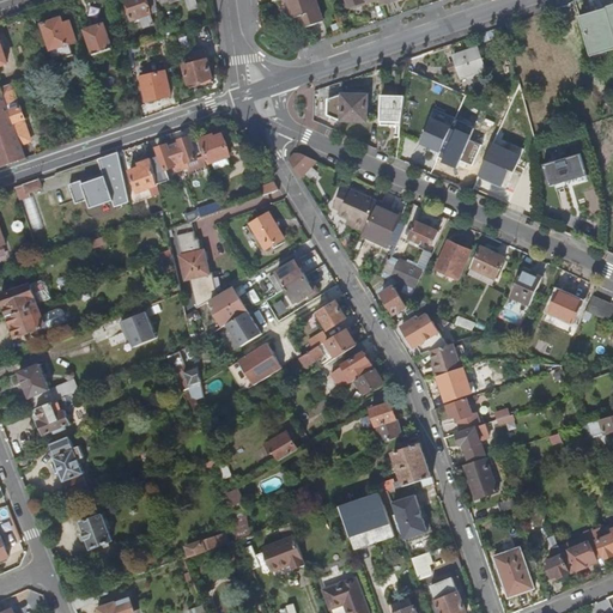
[(127,0),(133,22),(151,14),(159,13),(156,0),(127,0)]
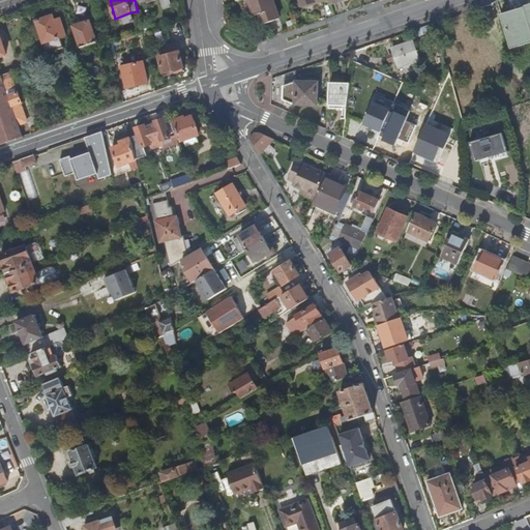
[(160,0),(164,10),(168,9),(171,4),(170,0),(160,0)]
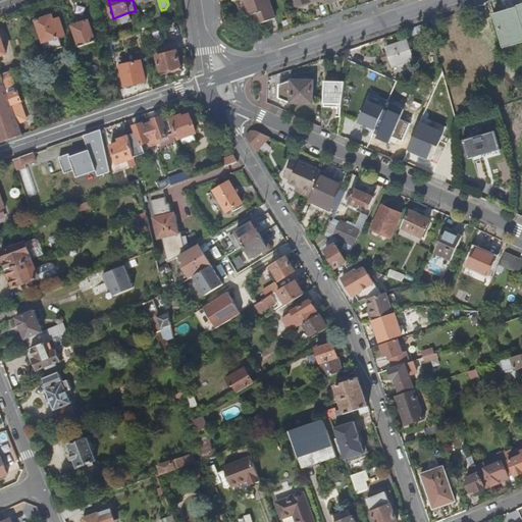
[(275,18),(268,0),(242,0),(249,16),(256,14),(259,24),(275,18)]
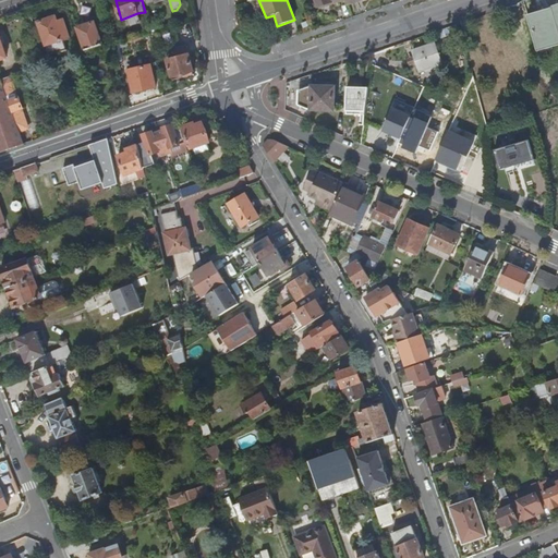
[(34,24),(28,11),(21,13),(26,27),(34,24)]
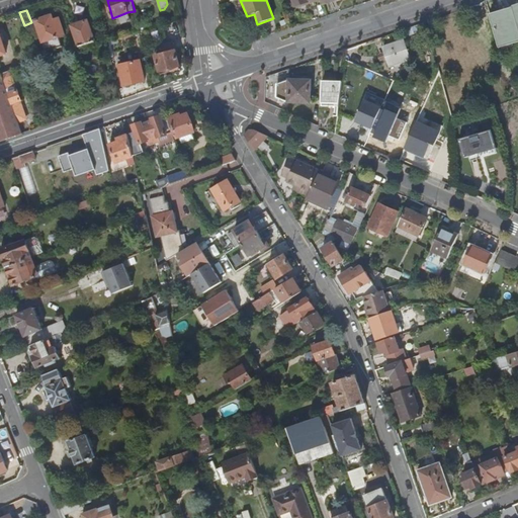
[(54,20),(52,15),(36,21),(48,52),(63,47),(60,36),(65,34),(60,18),(54,20)]
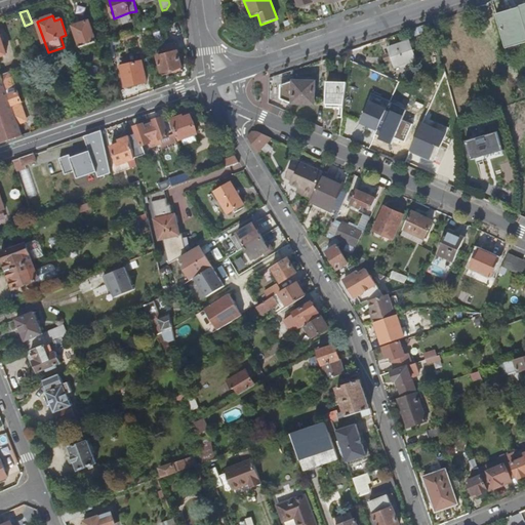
[(89,21),(74,26),(81,47),(97,42),(89,21)]
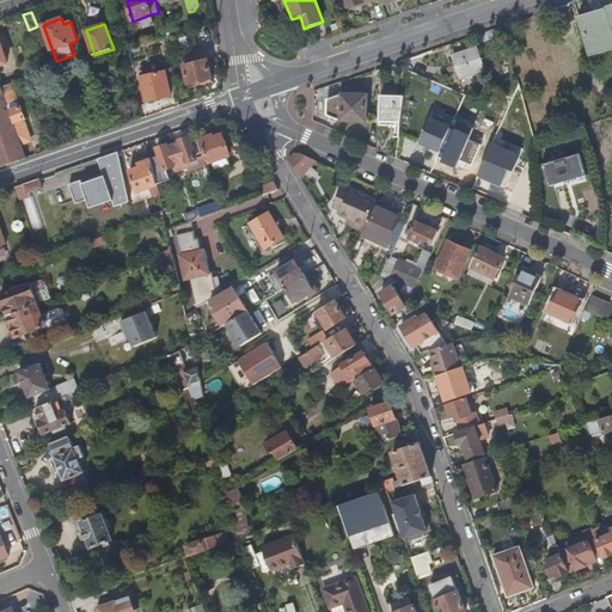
[(477,47),(453,56),(460,78),(485,69),(477,47)]
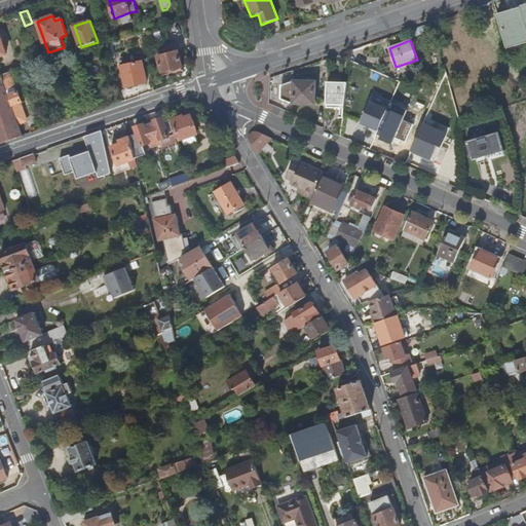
[(165,54),(158,57),(163,75),(164,76),(174,73),(174,72),(174,70),(182,68),(183,68),(177,43),(163,47),(165,54)]
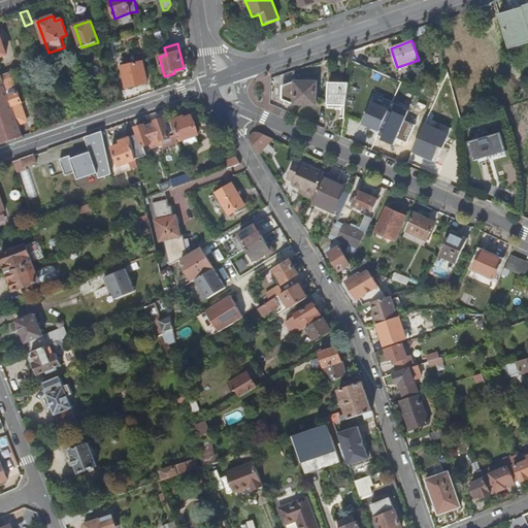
[(142,62),(122,67),(127,88),(147,84),(142,62)]
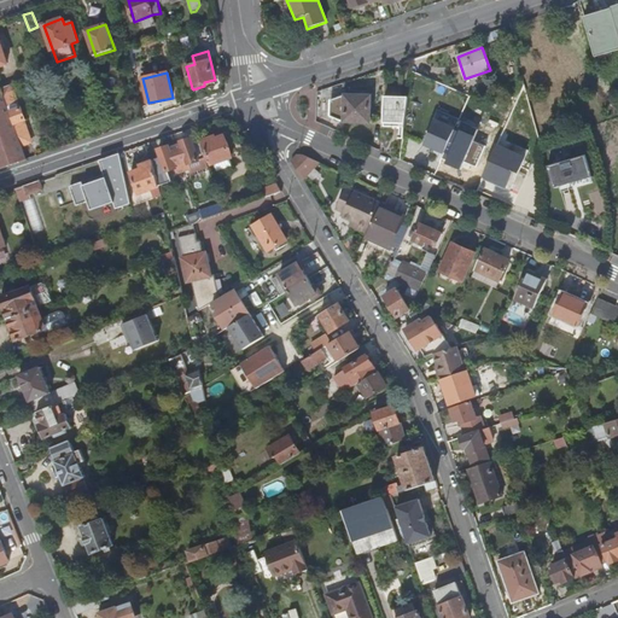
[(12,85),(3,88),(22,146),(30,144),(30,143),(31,143),(31,141),(31,140),(24,121),(27,121),(22,109),(21,109),(12,85)]
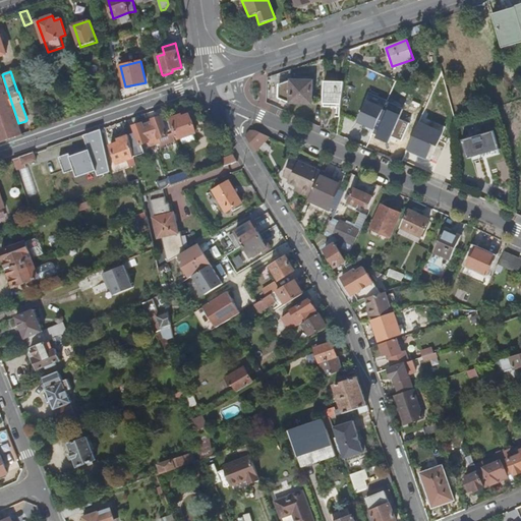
[(341,103),(341,110),(349,112),(353,101),(356,72),(346,71),(344,81),(341,103)]
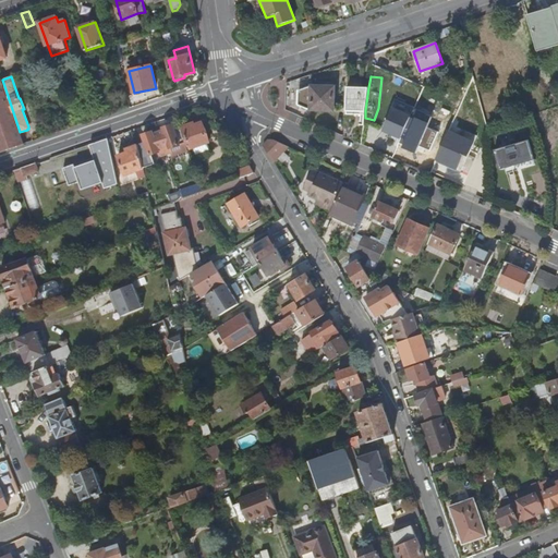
[(346,110),(365,110),(368,87),(363,87),(363,79),(352,79),(352,87),(347,87),(346,110)]
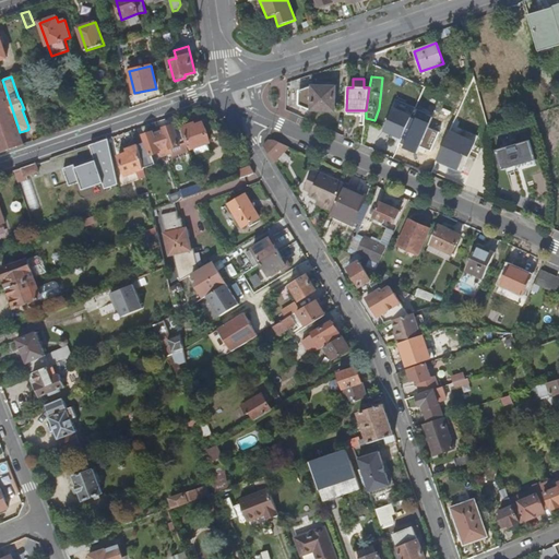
[(20,132),(2,80),(0,80),(0,153),(24,145),(20,132)]
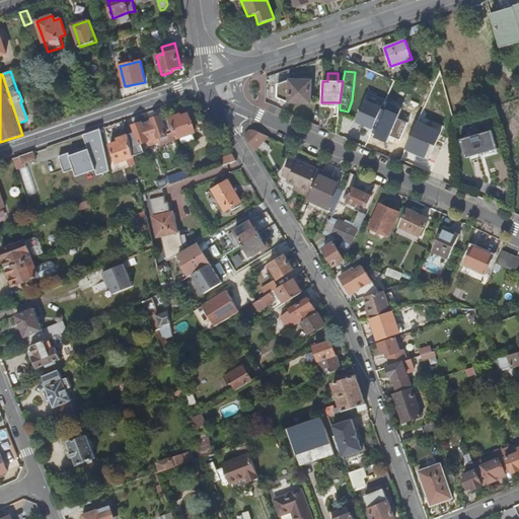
[(289,101),(311,102),(311,80),(290,79),(290,80),(288,80),(279,83),(278,97),(288,101),(289,101)]
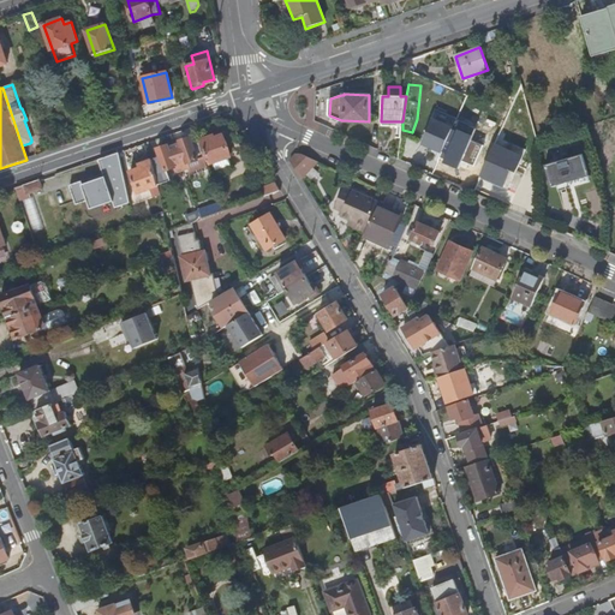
[(423,143),(445,153),(459,118),(437,108),(423,143)]
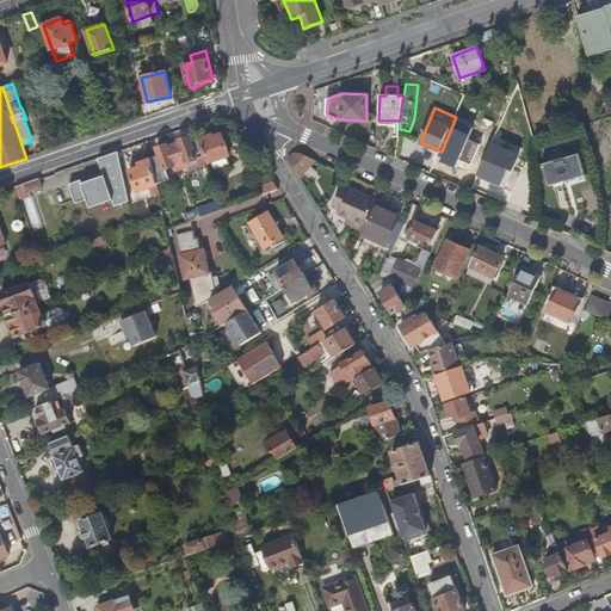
[(201,149),(196,134),(189,136),(189,137),(179,140),(180,143),(174,146),(181,168),(187,166),(186,161),(203,156),(201,149)]
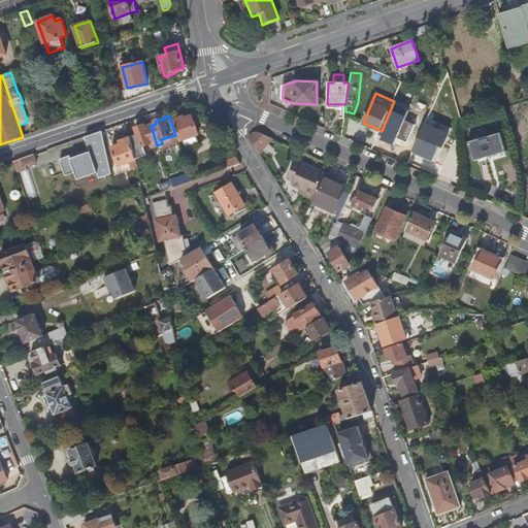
[(184,117),(174,120),(176,128),(180,139),(180,140),(184,140),(196,135),(199,134),(192,116),(185,119),(184,117)]
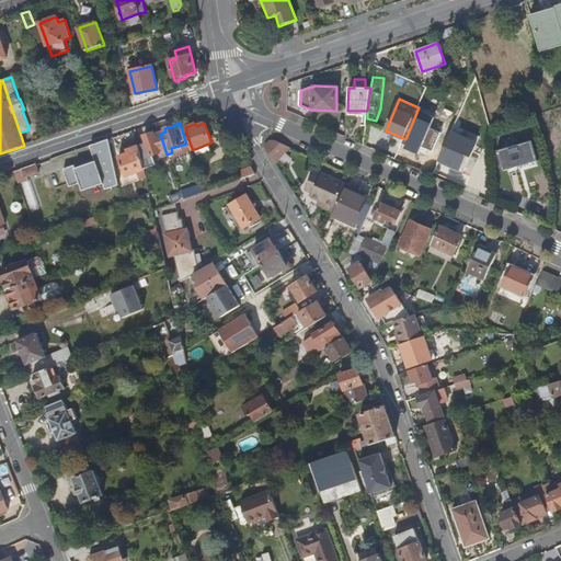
[(469,155),(473,156),(480,141),(453,129),(439,160),(461,170),(469,155)]
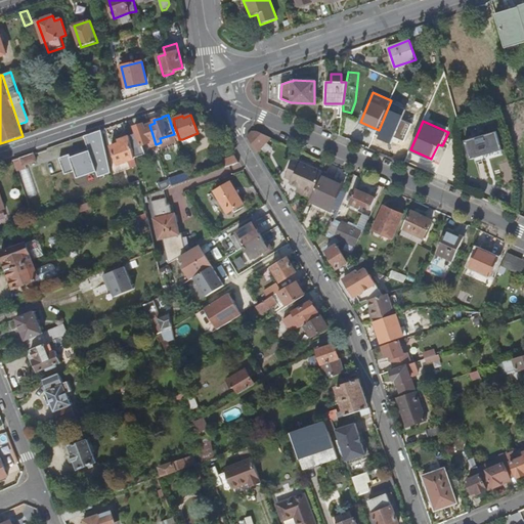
[(156,144),(149,125),(144,126),(143,124),(134,127),(136,134),(130,136),(132,148),(149,142),(150,146),(156,144)]
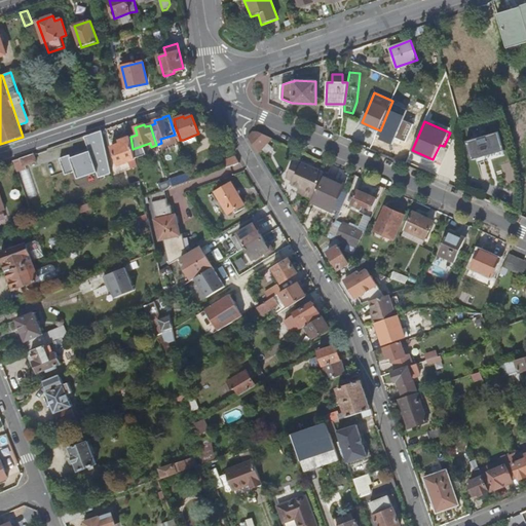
[(99,178),(112,173),(103,130),(84,136),(89,151),(72,157),(71,154),(60,158),(66,175),(75,172),(78,179),(98,172),(99,178)]
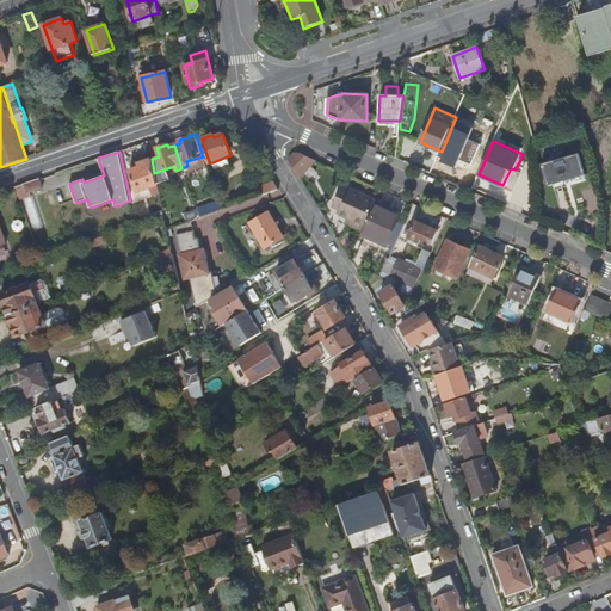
[(542,162),(548,184),(585,173),(579,152),(542,162)]
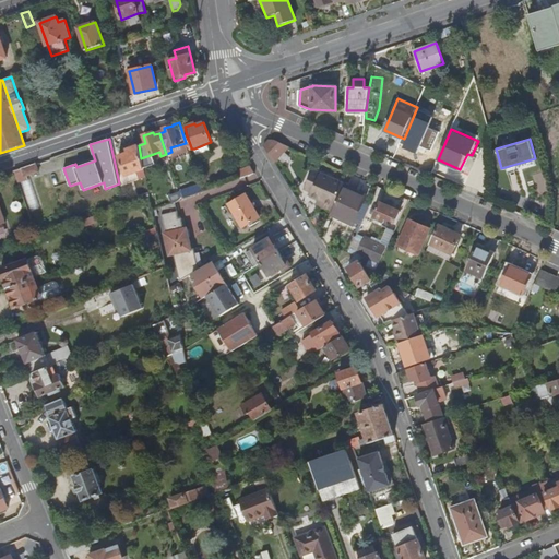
[(263,145),(274,163),(288,146),(274,140),(269,140),(263,145)]
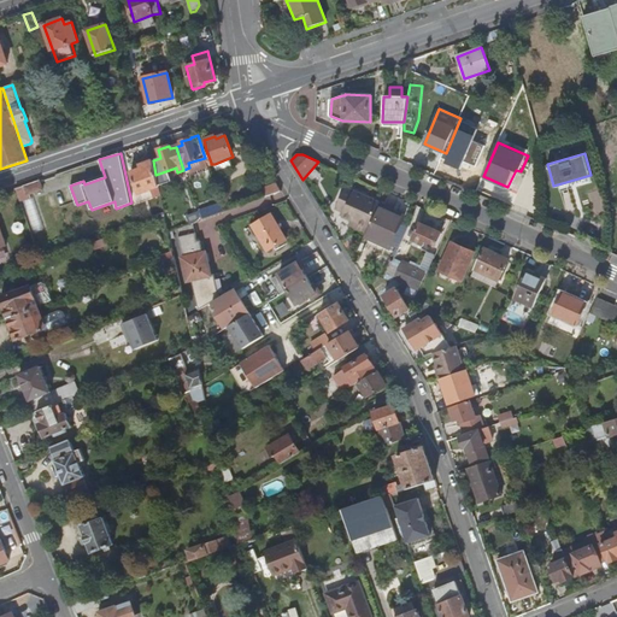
[(205,158),(188,163),(189,168),(192,172),(209,166),(207,164),(205,158)]
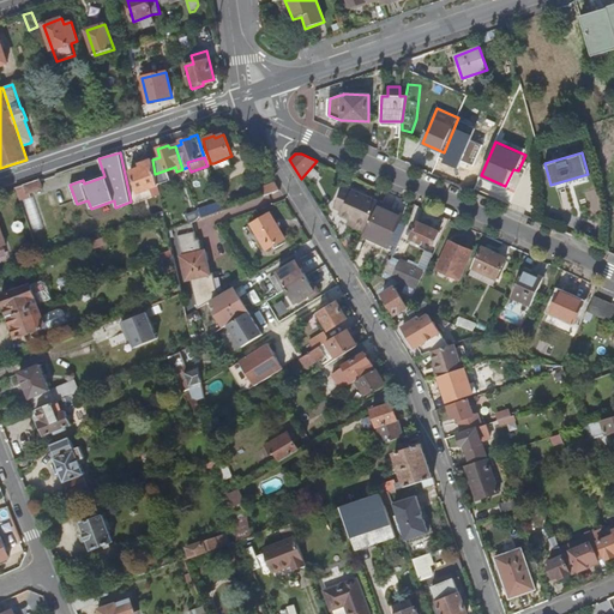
[(232,166),(228,157),(214,163),(216,170),(232,166)]
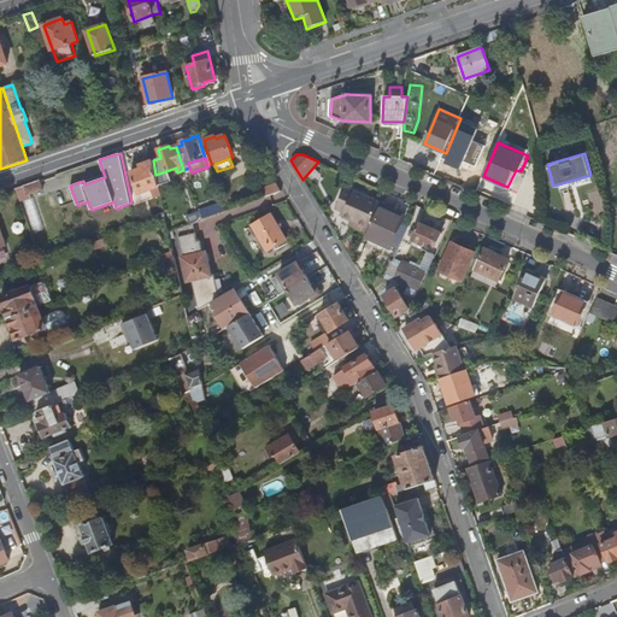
[(139,193),(159,187),(156,175),(153,160),(141,164),(142,168),(131,171),(139,193)]
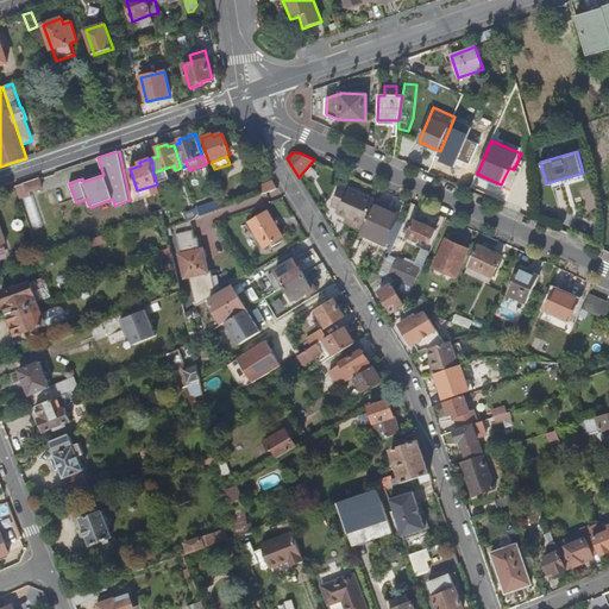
[(39,177),(24,183),(26,193),(43,187),(39,177)]
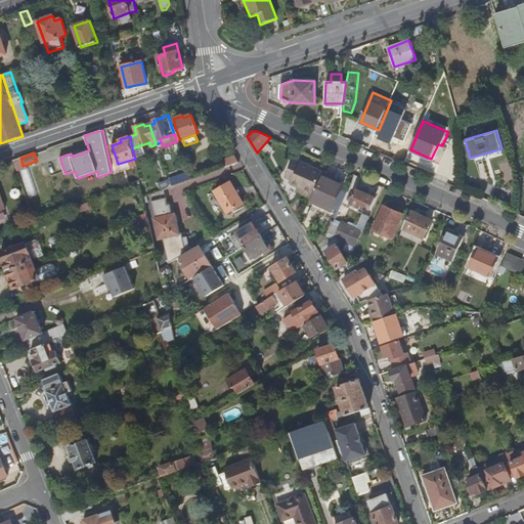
[(239,163),(235,156),(223,160),(225,167),(239,163)]
